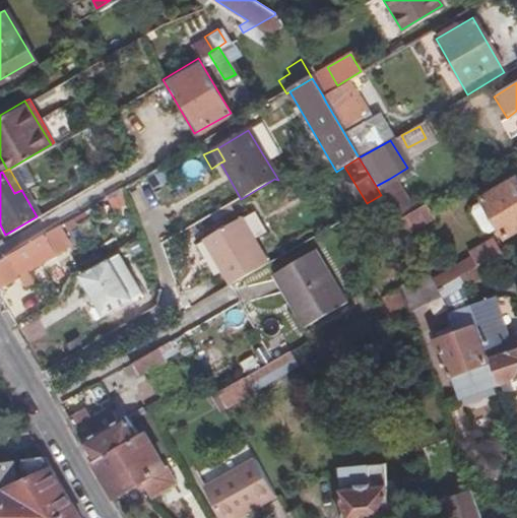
[(481,196),(504,235),(516,227),(516,180),(516,178),(481,196)]
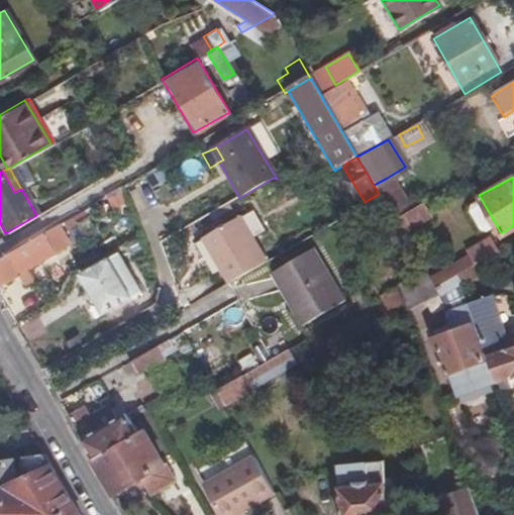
[(393,217),(407,209),(387,178),(374,185),(379,194),(393,217)]
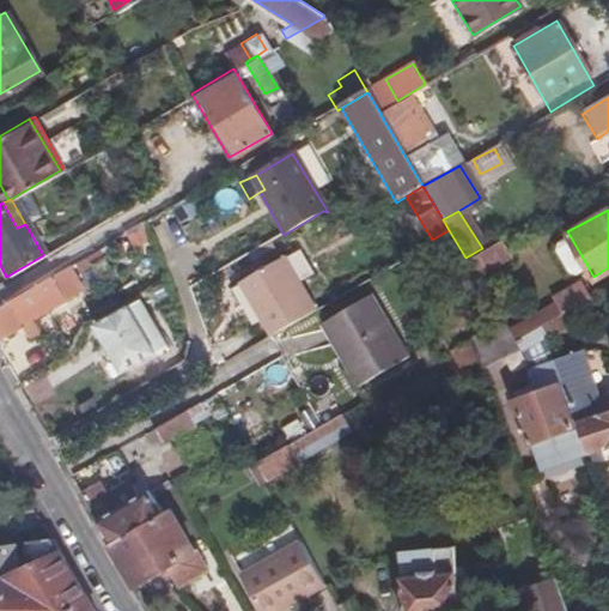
[(504,243),(472,258),(479,276),(512,260),(504,243)]
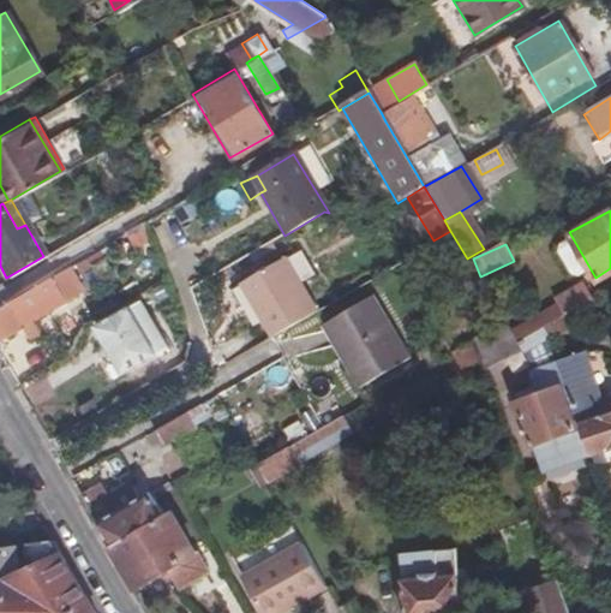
[(238,284),(269,337),(311,311),(281,257),(238,284)]
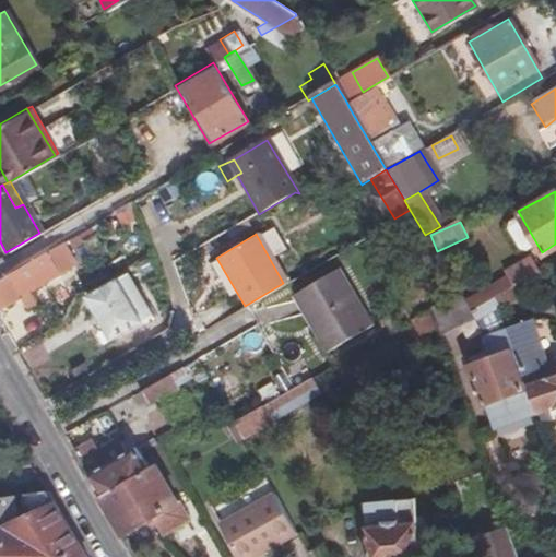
[(69,268),(57,247),(7,276),(18,297),(69,268)]
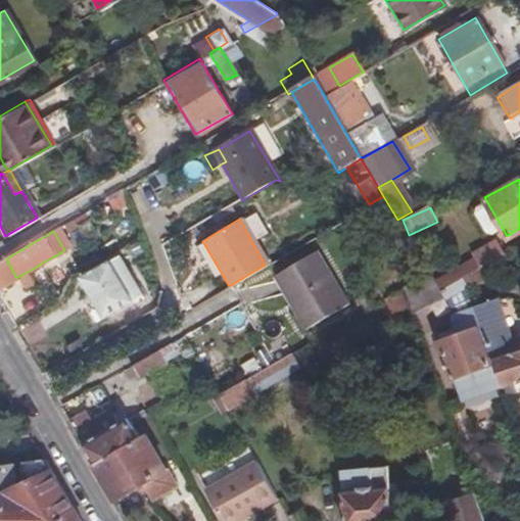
[(469,252),(477,267),(500,254),(491,240),(469,252)]
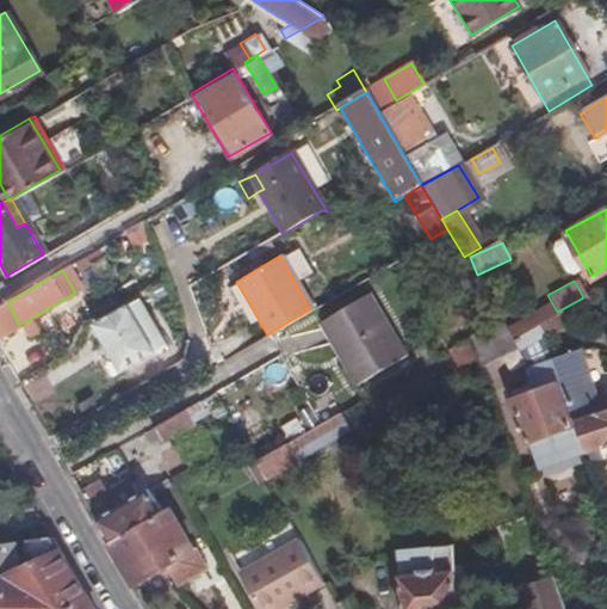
[(347,357),(361,381),(406,356),(367,294),(319,321),(341,361),(347,357)]
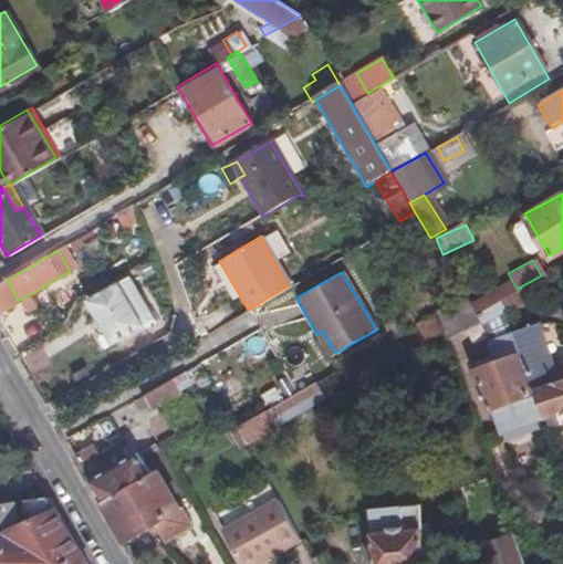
[(128,274),(85,299),(111,340),(152,316),(128,274)]
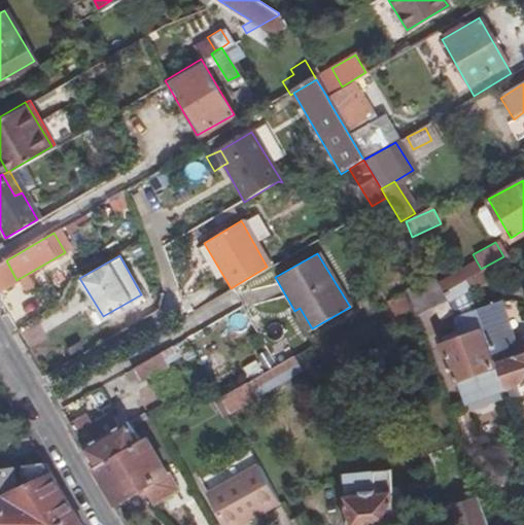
[(0,289),(16,280),(6,260),(0,264),(0,289)]
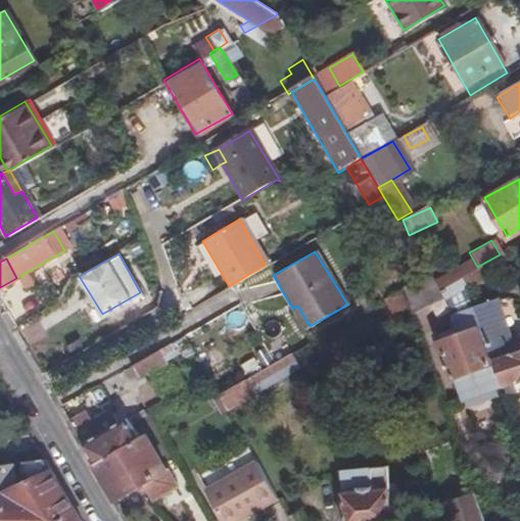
[(297,305),(292,309),(303,329),(310,326),(297,305)]
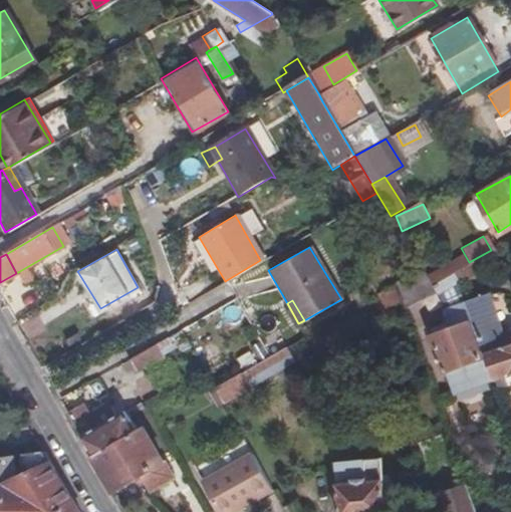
[(495,310),(471,317),(495,387),(510,380),(510,341),(505,344),(495,310)]
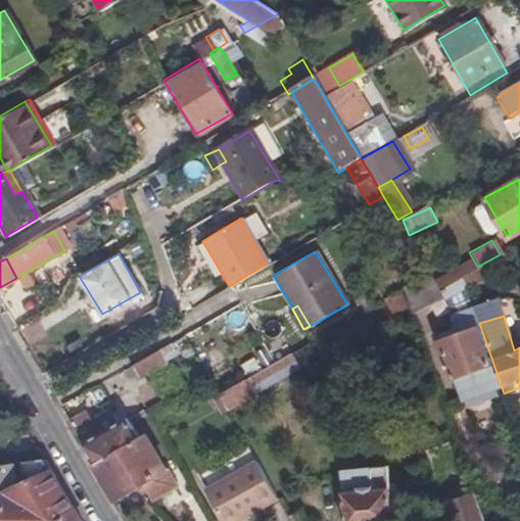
[(453,376),(490,364),(478,327),(440,340),(453,376)]
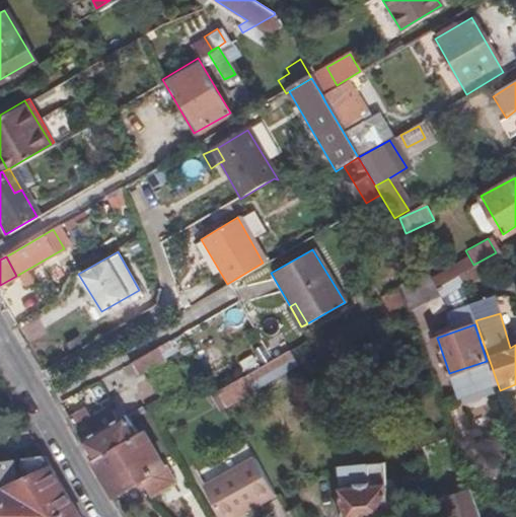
[(142,353),(127,361),(134,373),(161,358),(154,346),(142,353)]
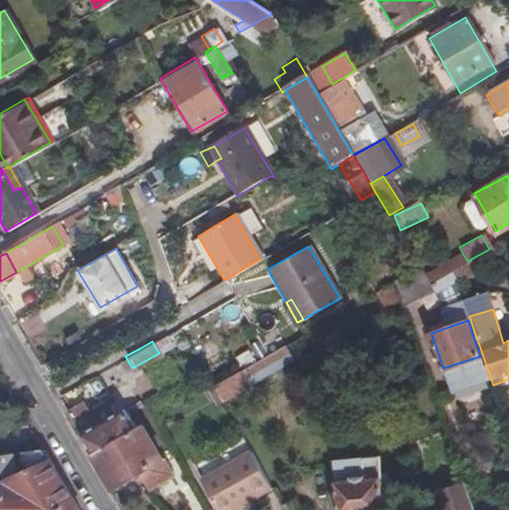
[(247,384),(239,369),(212,385),(219,400),(247,384)]
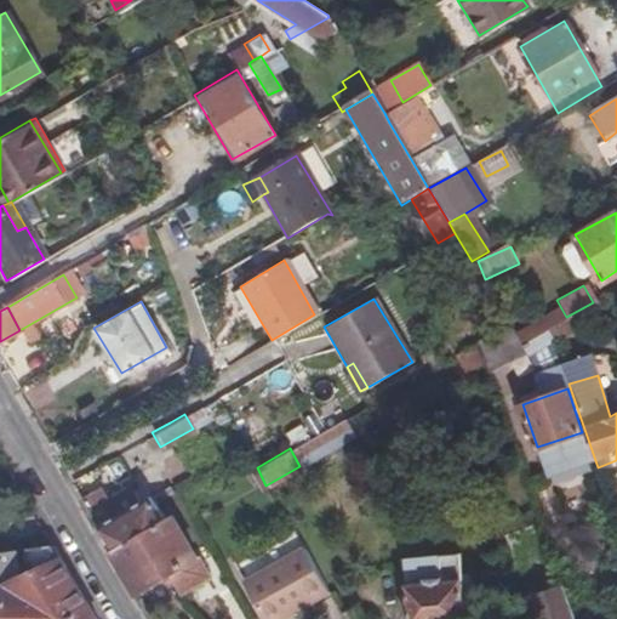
[(158,497),(169,490),(173,488),(169,483),(148,494),(149,495),(153,499),(158,497)]
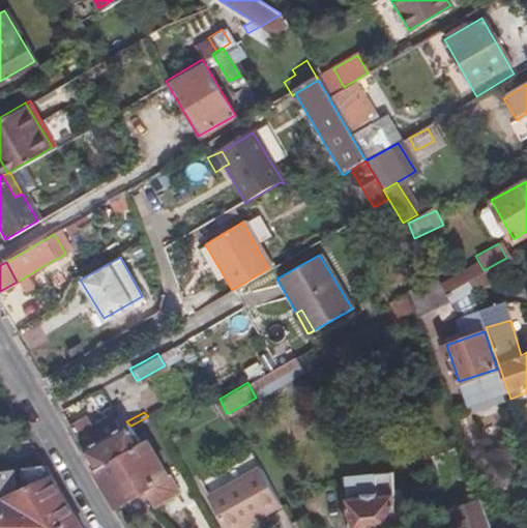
[(140,444),(130,426),(127,422),(82,449),(94,470),(140,444)]
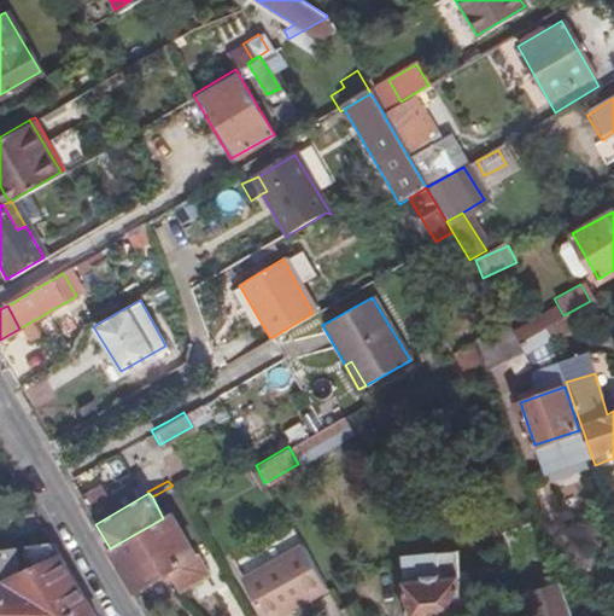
[(157,494),(152,497),(163,518),(110,548),(145,609),(167,597),(169,602),(180,596),(187,608),(215,592),(157,494)]
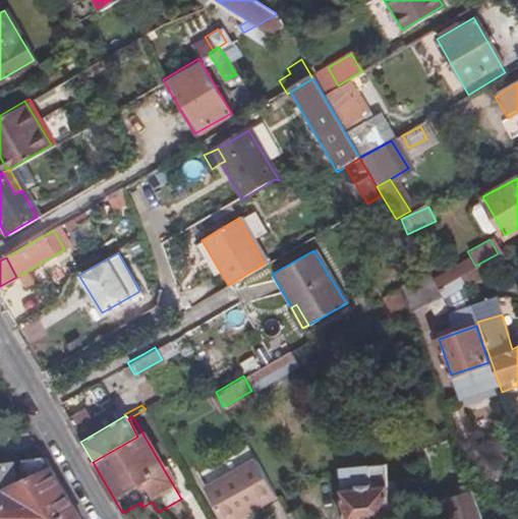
[(387,518),(379,450),(333,455),(340,518),(387,518)]
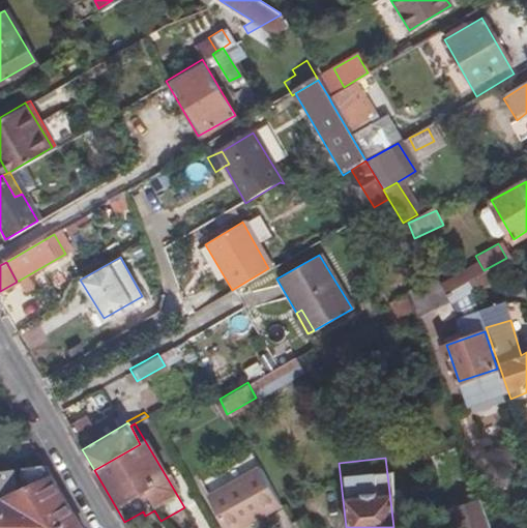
[(77,527),(41,467),(0,472),(0,497),(0,527),(77,527)]
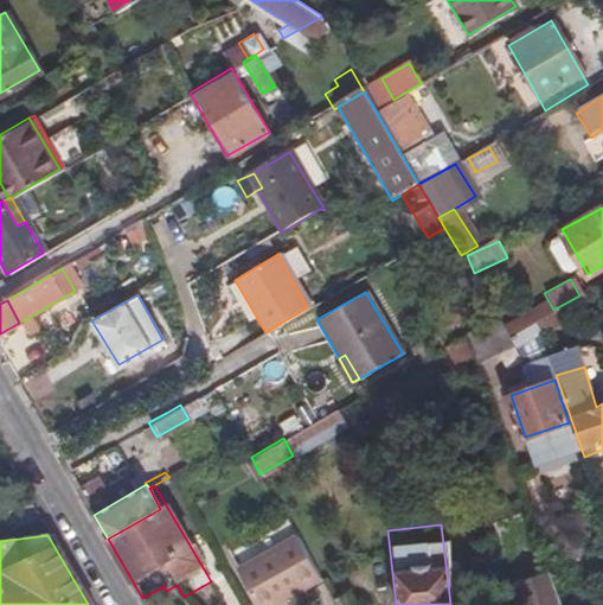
[(276,604),(319,580),(294,536),(235,571),(255,604),(276,604)]
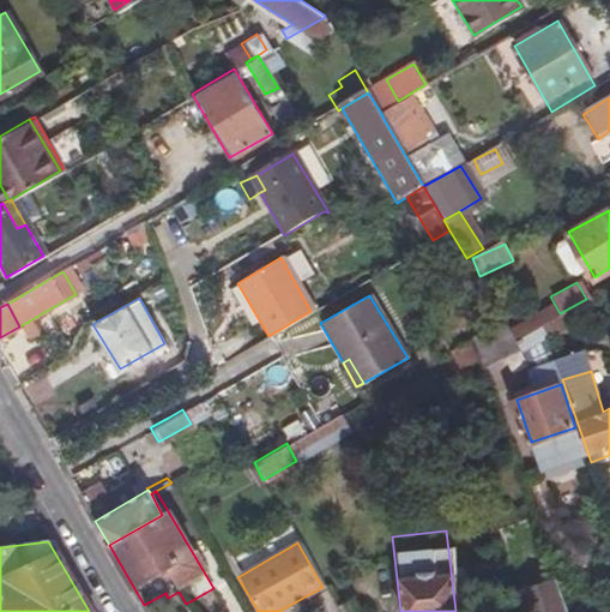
[(563,611),(553,577),(517,589),(523,611),(563,611)]
